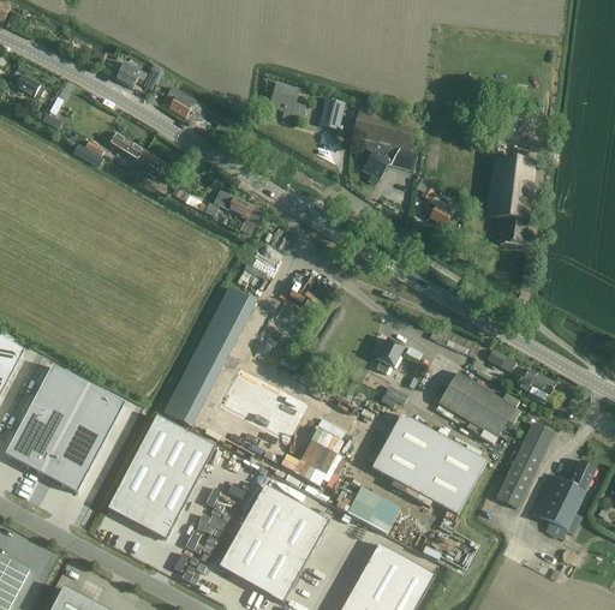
[(95,48),(91,55),(100,59),(103,52),(95,48)]
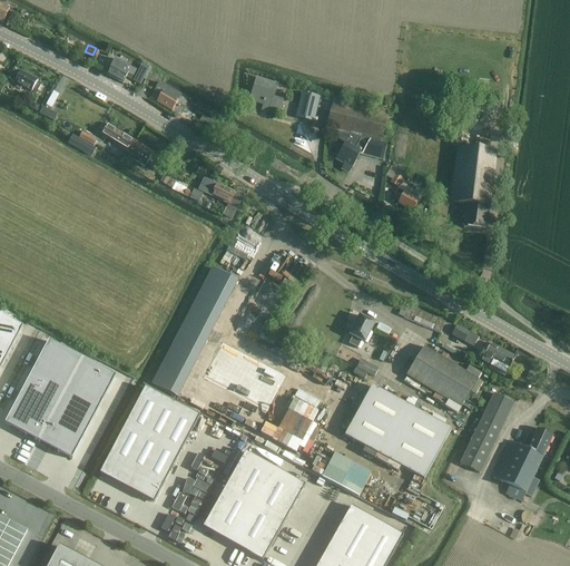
[(111,65),(107,71),(123,81),(126,74),(130,77),(133,72),(134,70),(136,67),(116,57),(114,60),(112,61),(111,65)]
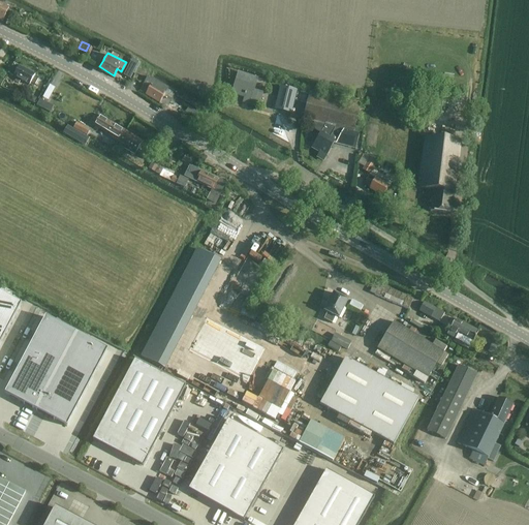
[(36,83),(39,76),(38,74),(34,72),(34,71),(12,60),(7,70),(17,75),(14,79),(19,81),(21,78),(29,83),(30,82),(34,84),(36,83)]
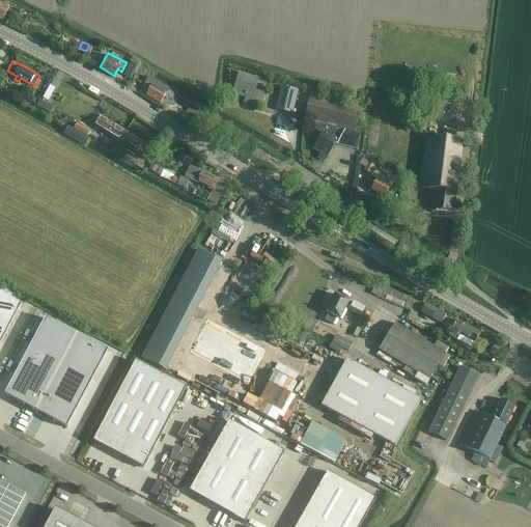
[(128,66),(124,73),(130,76),(133,70),(128,66)]
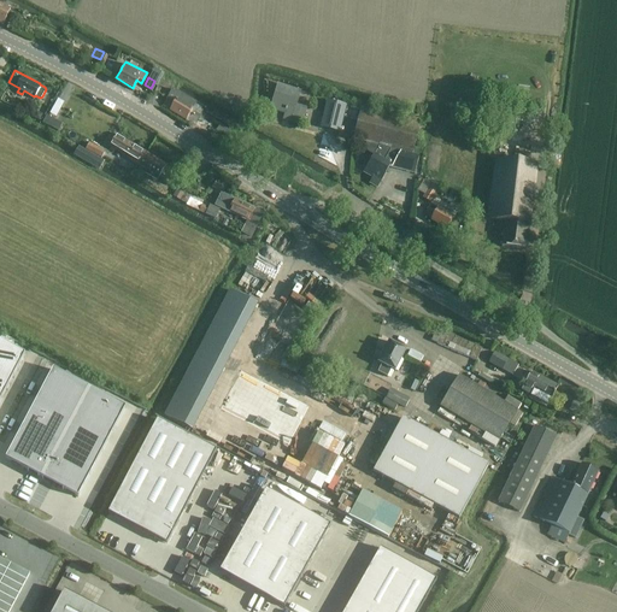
[(301,122),(304,116),(307,106),(297,103),(301,88),(278,81),(270,106),(285,111),(282,116),(301,122)]
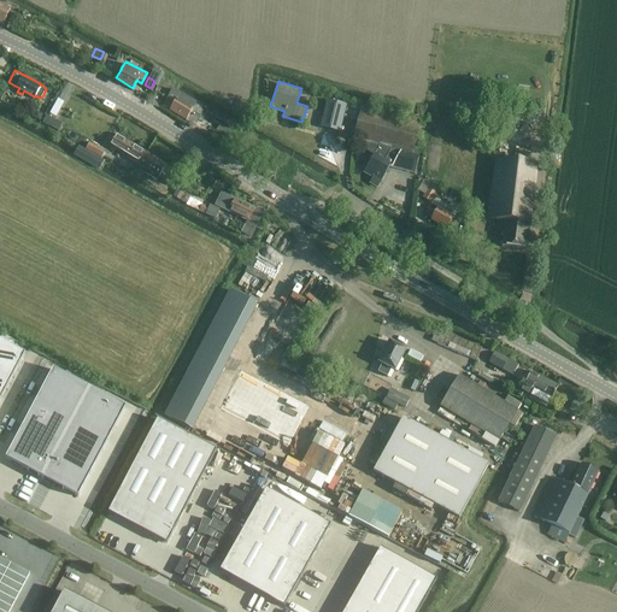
[(169,93),(163,104),(169,107),(186,117),(193,106),(195,101),(197,99),(180,89),(172,86),(169,93)]
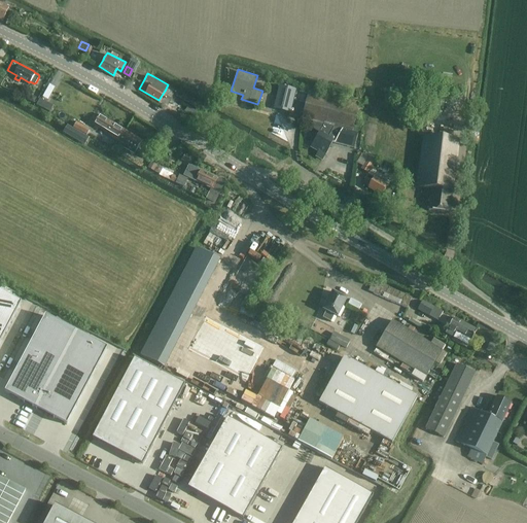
[(276,92),(273,106),(289,110),(295,86),(285,84),(279,82),(276,92)]
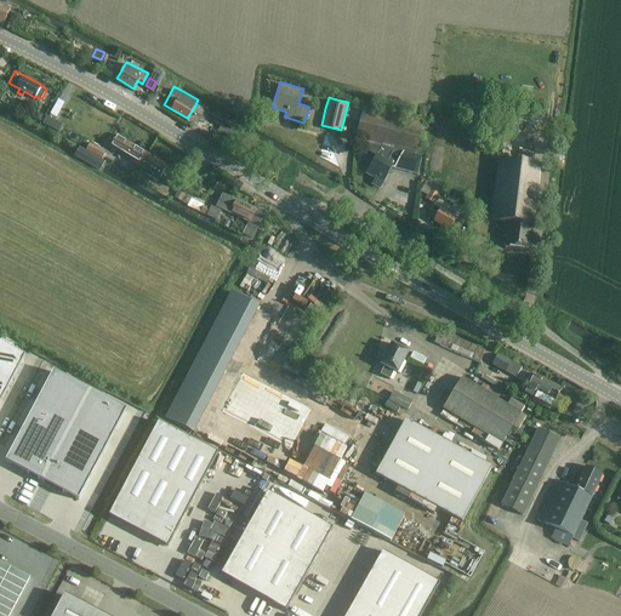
[(421,154),(414,153),(421,119),(364,104),(355,136),(382,143),(377,154),(376,154),(375,154),(365,171),(375,176),(372,182),(380,186),(392,164),(394,165),(416,171),(421,154)]
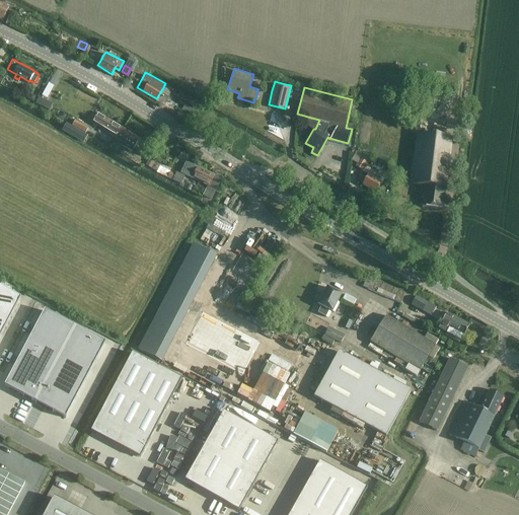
[(28,89),(25,95),(32,99),(35,93),(28,89)]
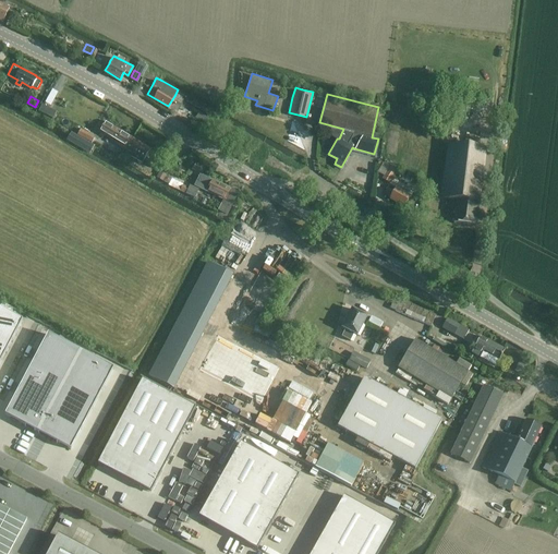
[(49,105),(45,113),(51,117),(56,109),(49,105)]
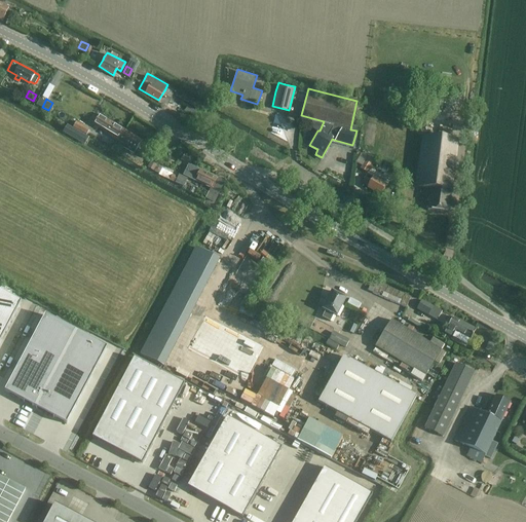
[(191,117),(196,109),(187,103),(182,111),(191,117)]
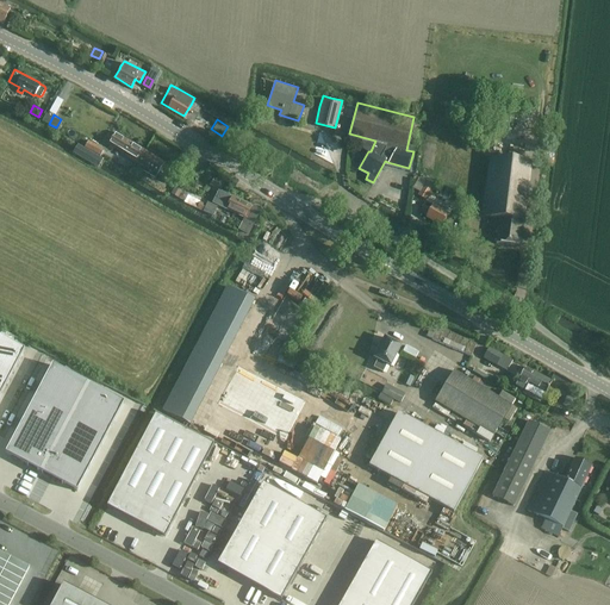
[(135,158),(142,147),(116,130),(107,142),(135,158)]
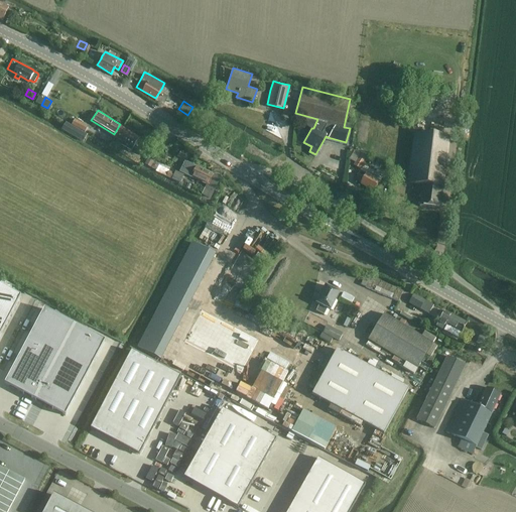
[(84,129),(87,124),(75,116),(72,122),(77,125),(84,129)]
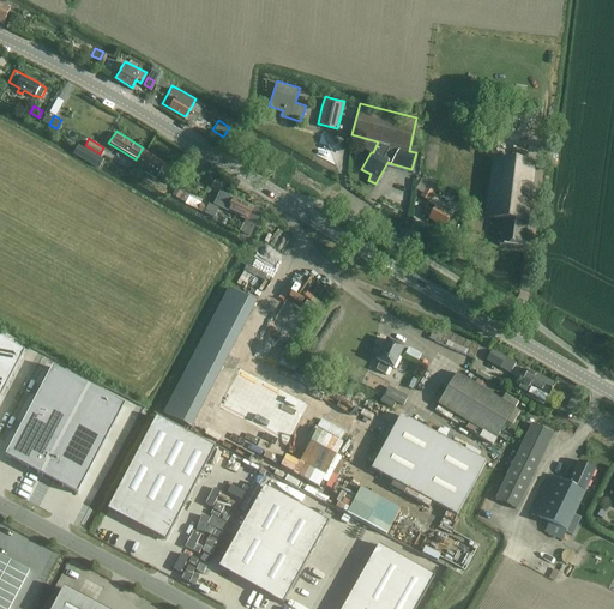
[(78,142),(73,151),(85,158),(91,149),(85,145),(78,142)]
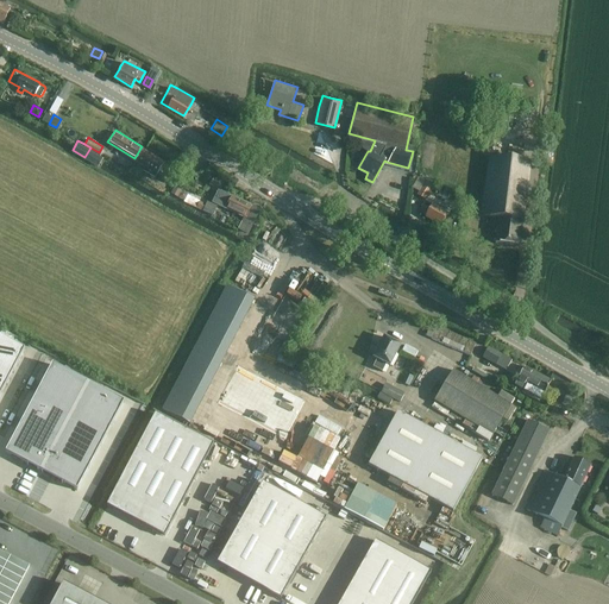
[(142,146),(135,158),(137,159),(144,164),(142,168),(154,175),(164,159),(142,146)]
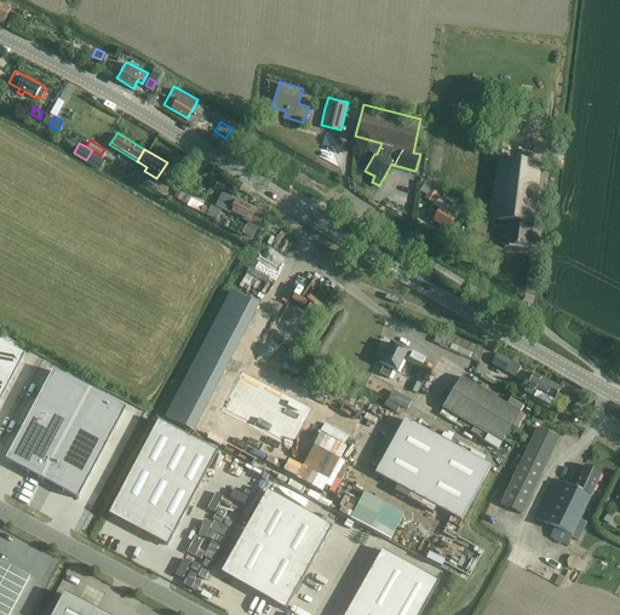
[(528,248),(539,162),(497,157),(489,218),(507,220),(504,245),(528,248)]
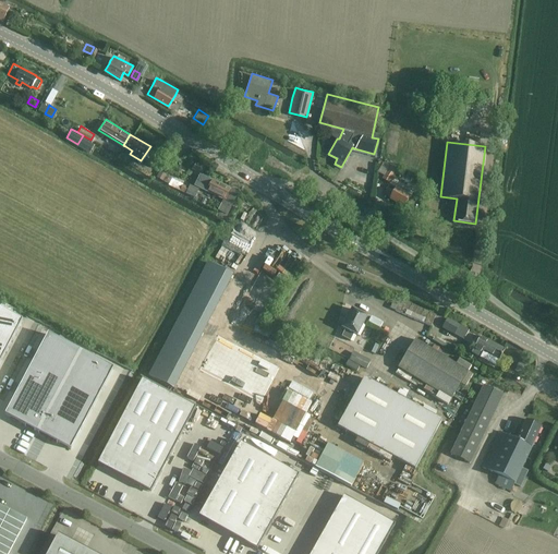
[(155,167),(159,159),(154,156),(149,164),(155,167)]
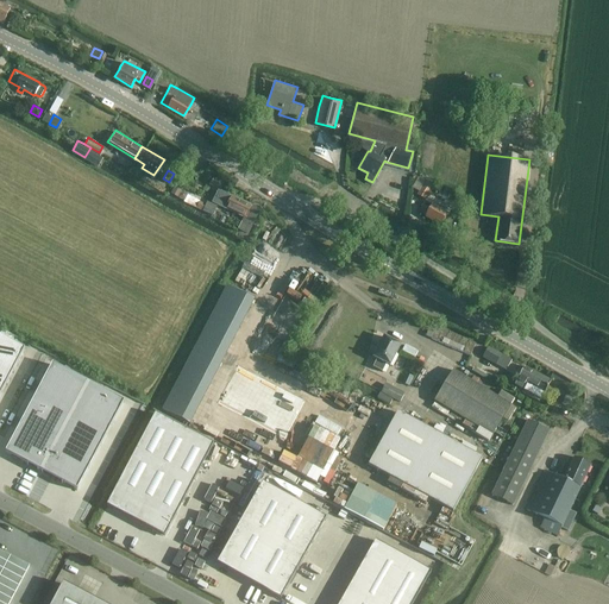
[(230,175),(226,181),(233,184),(237,180),(230,175)]
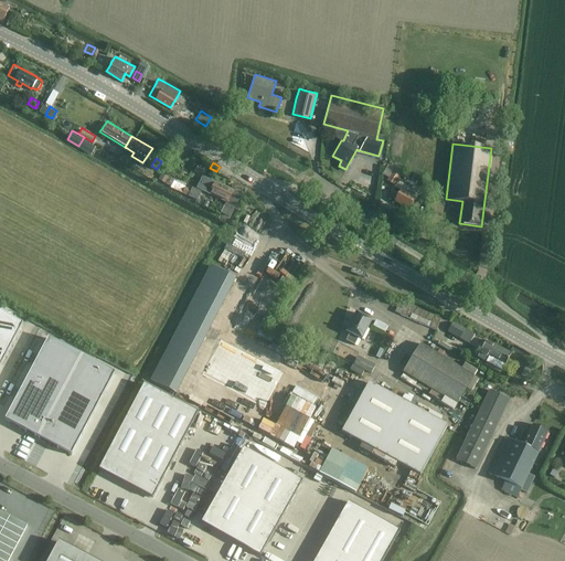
[(168,169),(160,165),(155,176),(161,179),(168,169)]
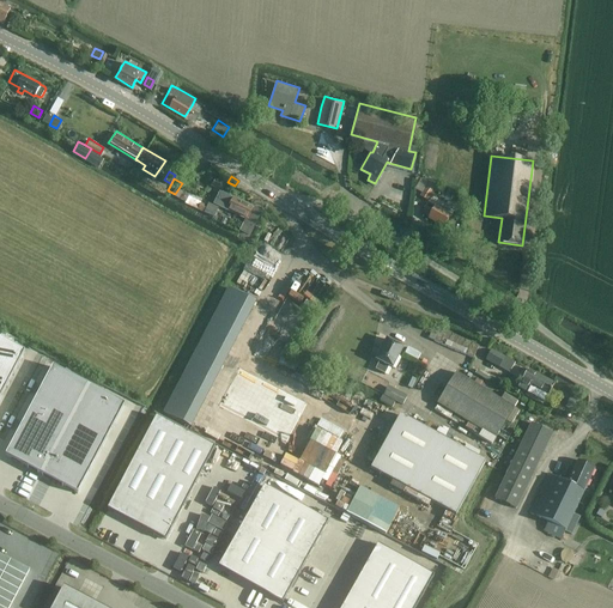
[(434,195),(435,193),(432,192),(436,184),(428,180),(419,193),(429,198),(431,194),(434,195)]
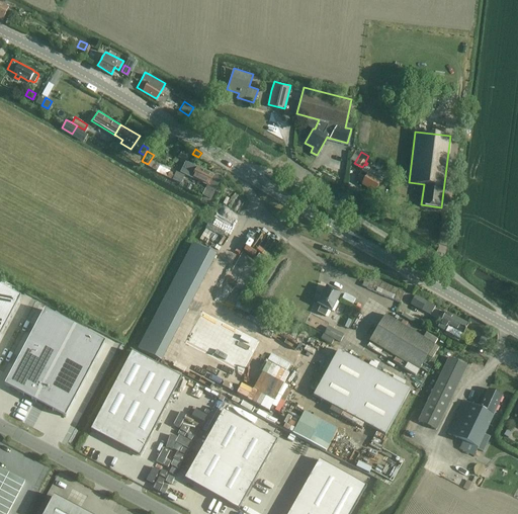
[(185,159),(180,170),(191,175),(191,174),(206,182),(204,186),(201,192),(207,195),(210,196),(212,190),(221,175),(219,174),(211,171),(197,164),(196,165),(185,159)]
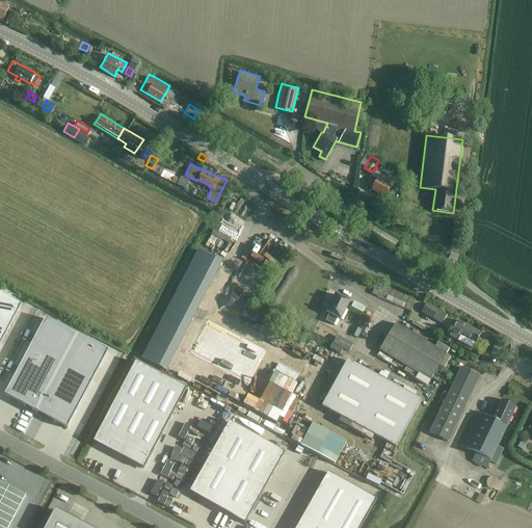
[(180,176),(175,173),(171,180),(177,182),(185,187),(186,186),(191,188),(192,185),(191,181),(188,180),(189,178),(181,174),(180,176)]
